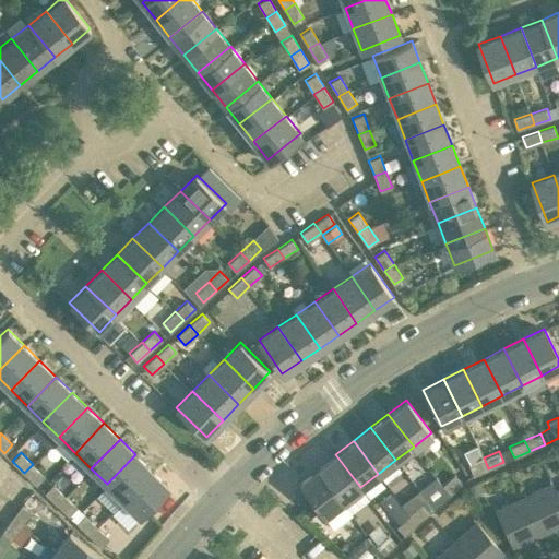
[(152,470),(135,454),(107,484),(122,499),(152,470)]
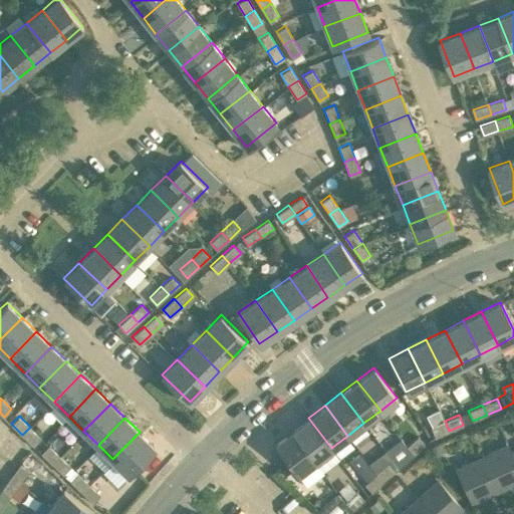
[(292,430),(315,461),(331,448),(308,418),(292,430)]
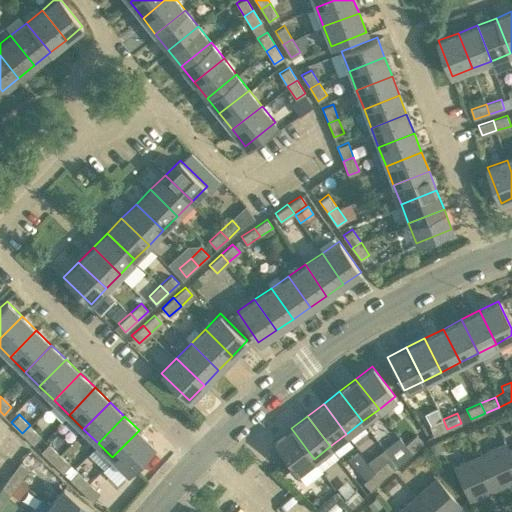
[(433,435),(447,429),(443,419),(429,425),(433,435)]
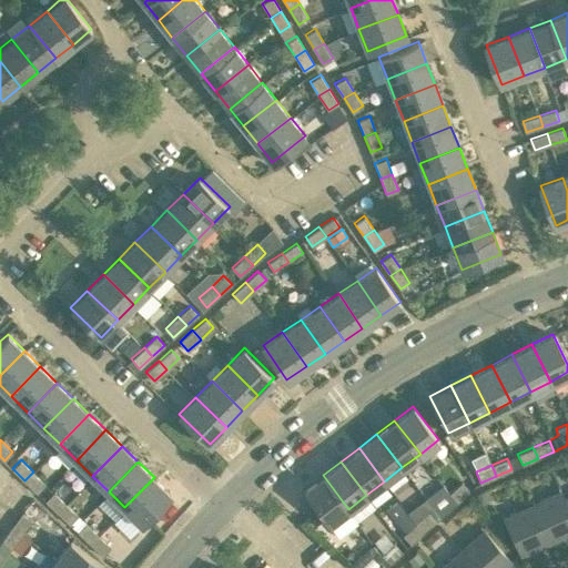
[(46,484),(33,472),(24,480),(37,492),(46,484)]
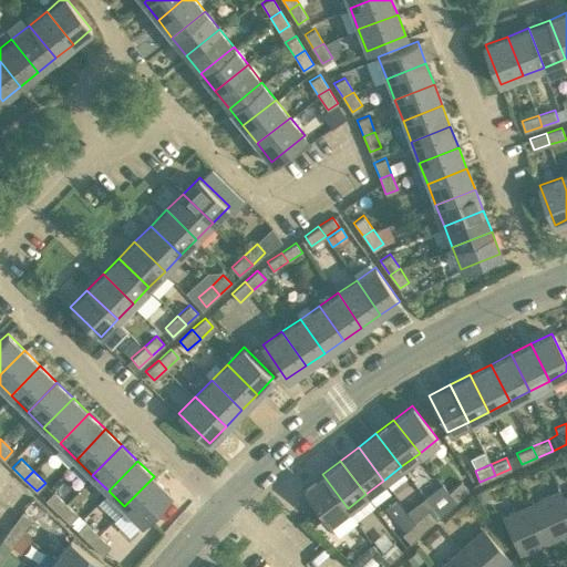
[(329,523),(348,508),(322,474),(303,488),(329,523)]
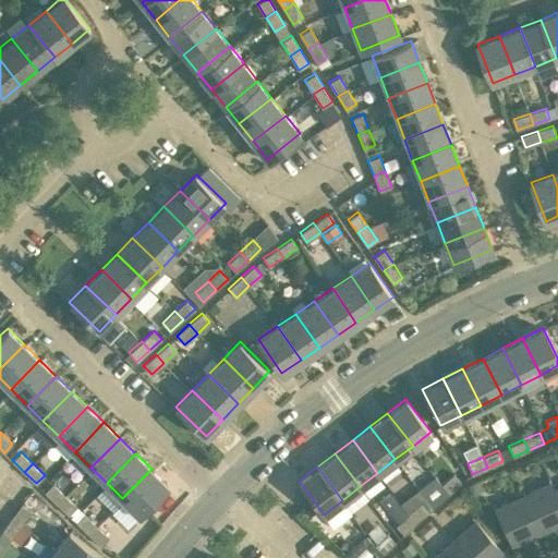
[(168,485),(152,469),(122,498),(140,516),(168,485)]
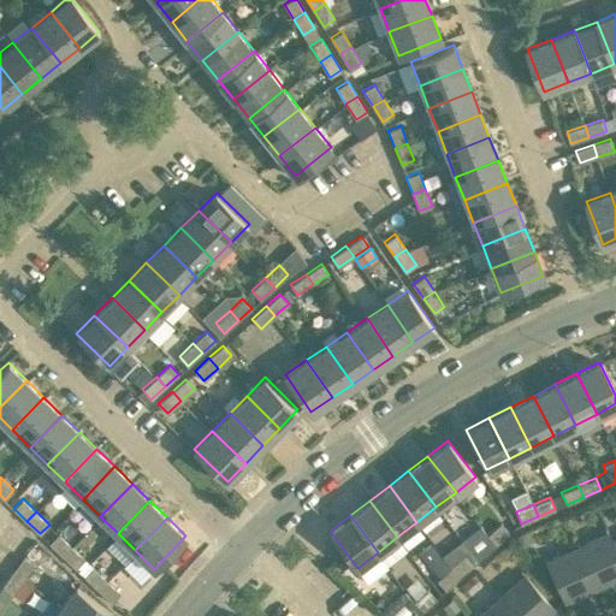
[(487,534),(496,544),(509,532),(501,522),(487,534)]
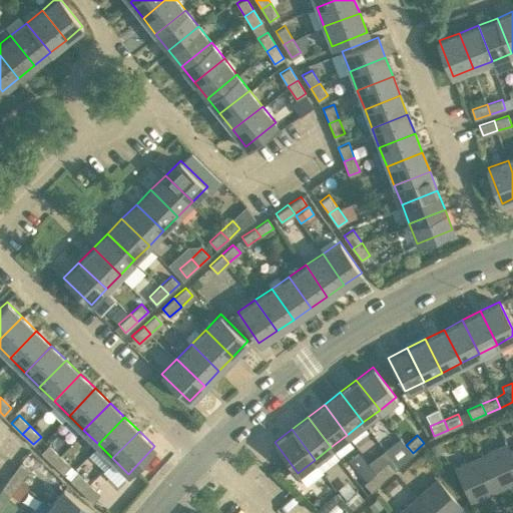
[(397,467),(401,463),(413,453),(406,445),(400,438),(384,450),(397,467)]
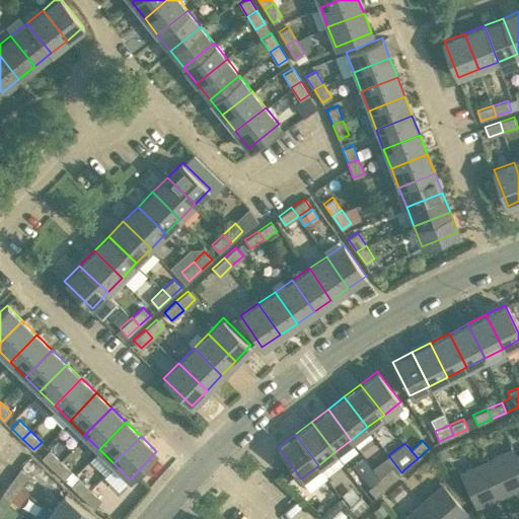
[(447,455),(442,447),(434,452),(439,460),(447,455)]
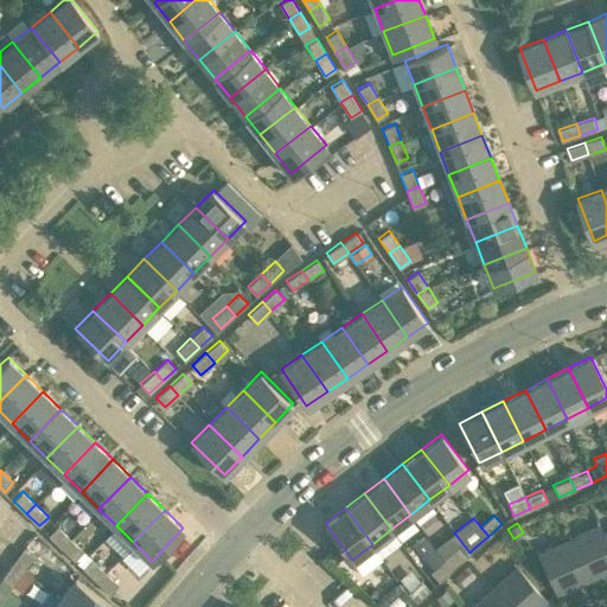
[(568,538),(587,577),(606,568),(606,542),(602,534),(604,532),(599,524),(568,538)]
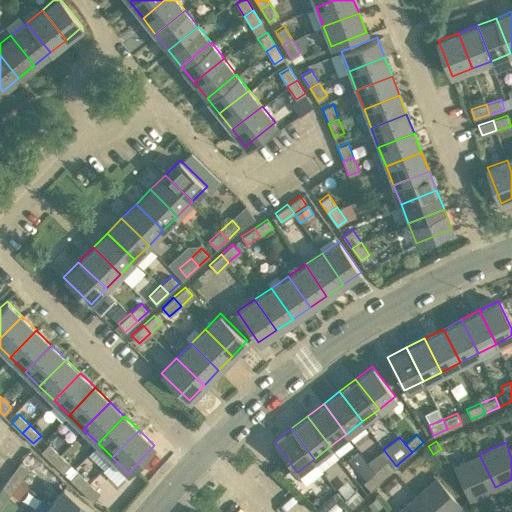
[(40,451),(52,462),(59,454),(48,443),(40,451)]
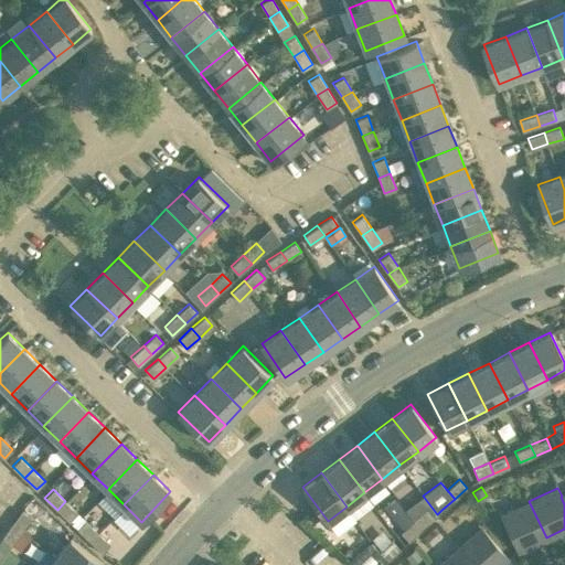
[(77,512),(65,501),(57,510),(70,521),(77,512)]
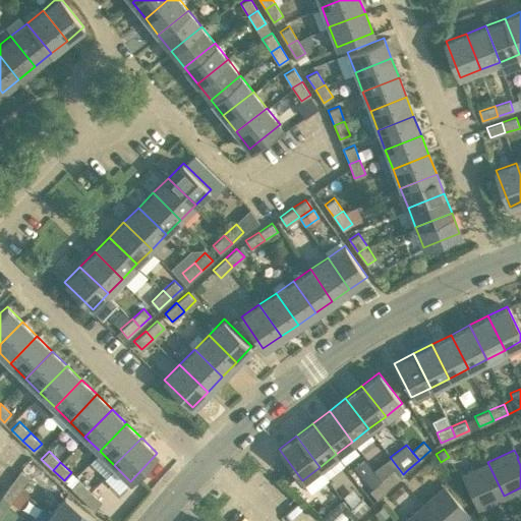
[(477,508),(504,496),(487,462),(462,474),(477,508)]
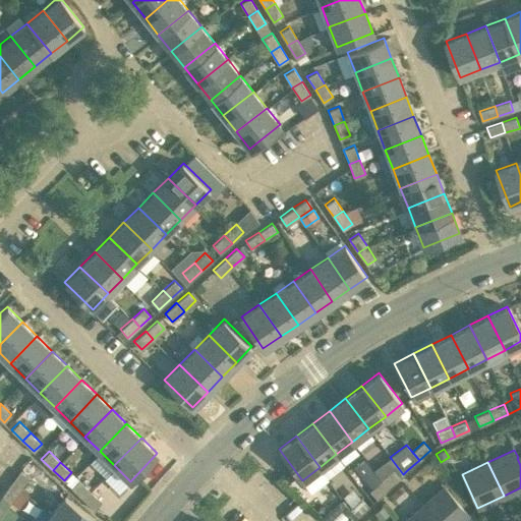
[(292,469),(285,475),(289,480),(297,475),(292,469)]
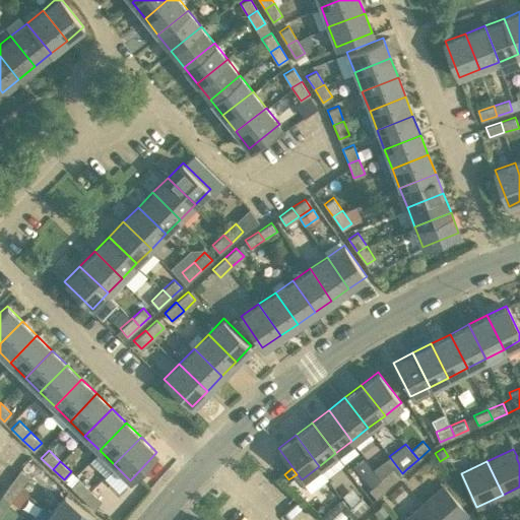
[(380,478),(388,486),(399,476),(392,468),(380,478)]
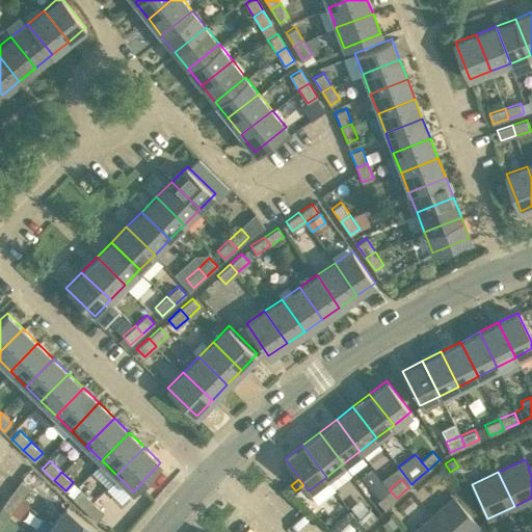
[(21,480),(11,493),(20,500),(29,486),(21,480)]
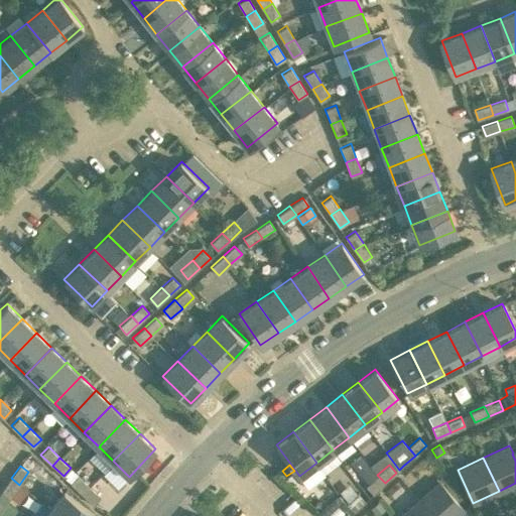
[(366,467),(356,476),(366,486),(375,477),(366,467)]
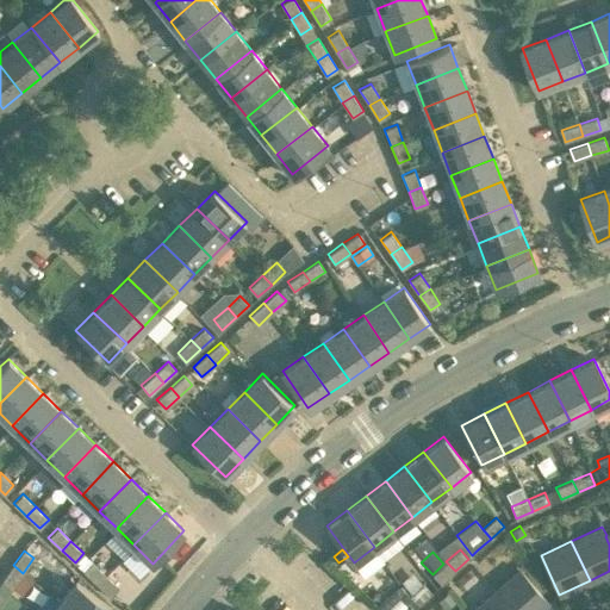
[(83,571),(97,584),(106,574),(92,561),(83,571)]
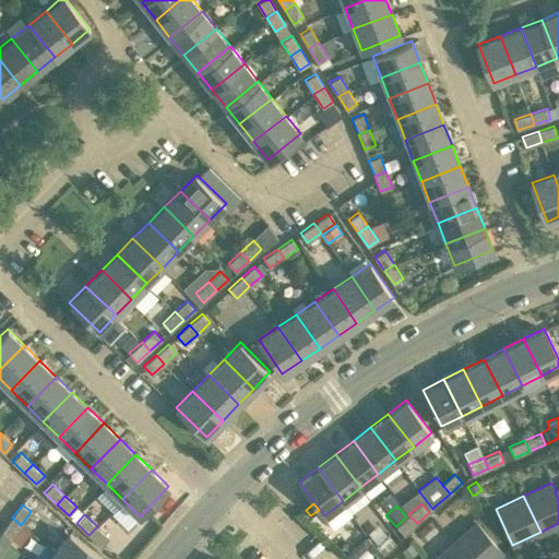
[(404,535),(417,523),(408,514),(406,516),(396,526),(404,535)]
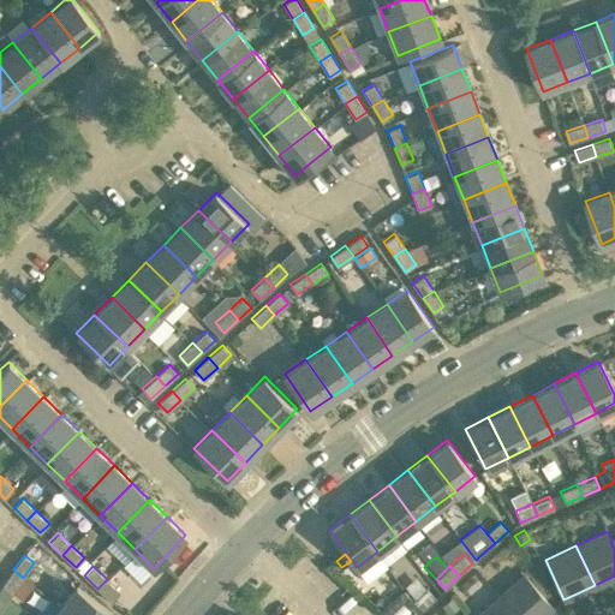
[(12,592),(23,578),(13,569),(3,584),(12,592)]
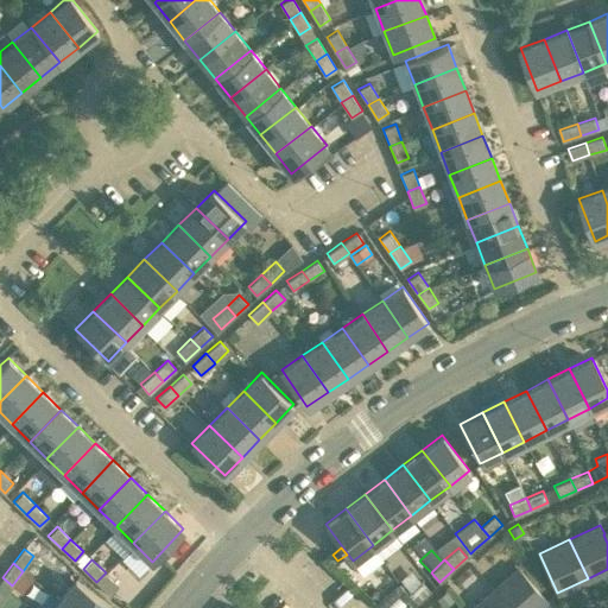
[(493,589),(508,607),(536,607),(546,600),(518,567),(493,589)]
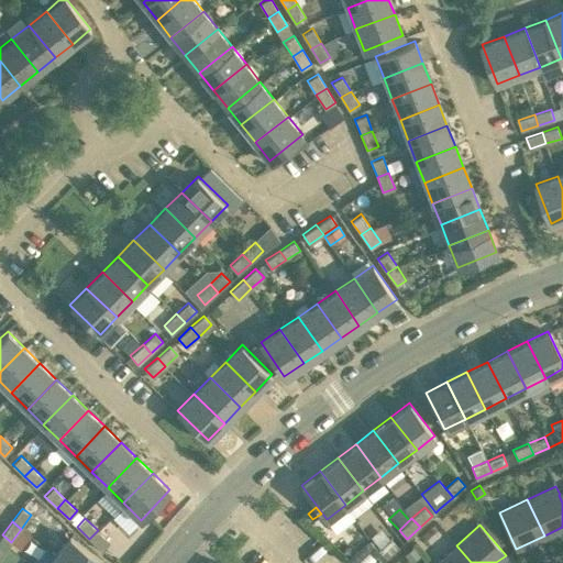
[(110,541),(98,530),(89,539),(101,550),(110,541)]
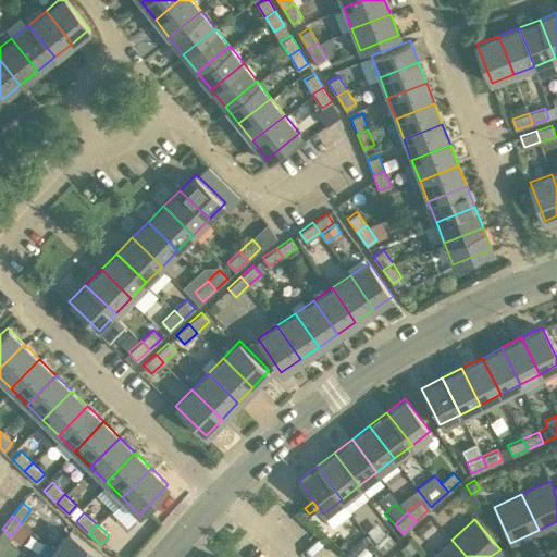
[(69,529),(54,547),(66,556),(99,556),(101,555),(69,529)]
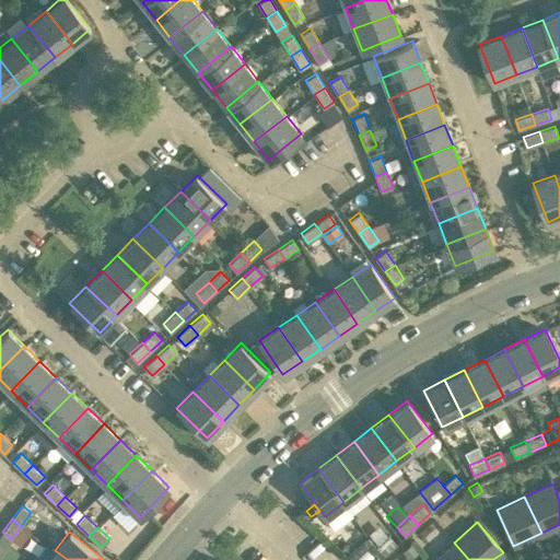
[(387,534),(375,546),(384,555),(396,544),(387,534)]
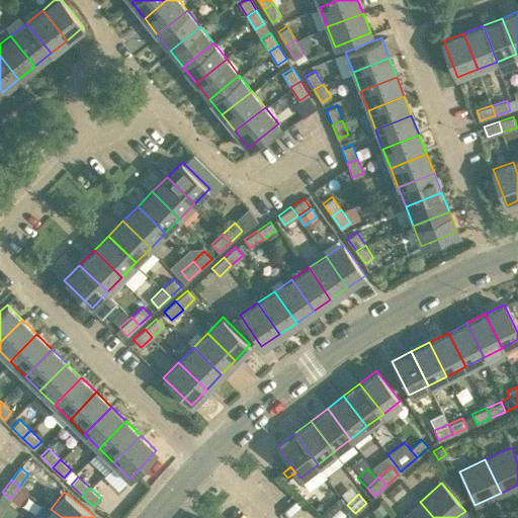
[(323,517),(349,517),(355,513),(347,505),(339,497),(320,515),(323,517)]
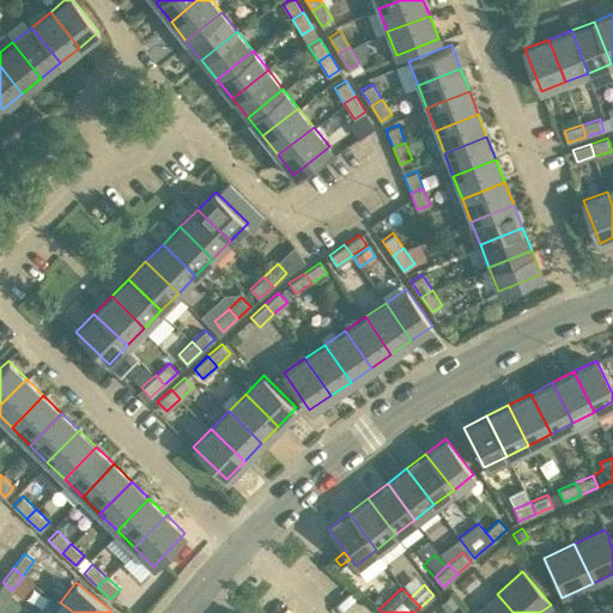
[(473,612),(513,612),(497,594),(473,612)]
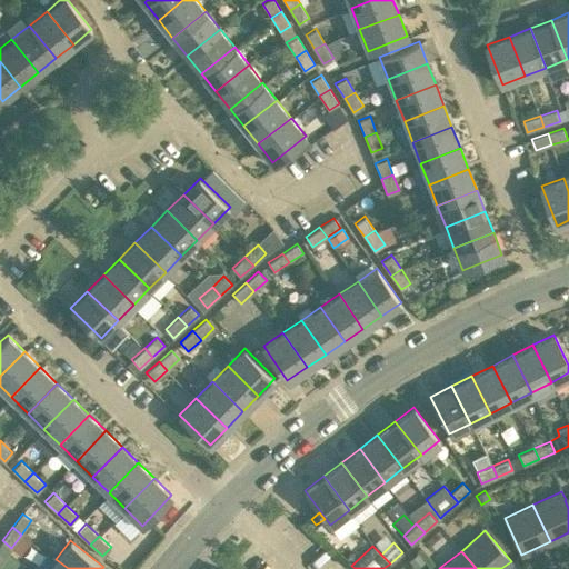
[(412,568),(415,568),(423,562),(417,553),(407,561),(412,568)]
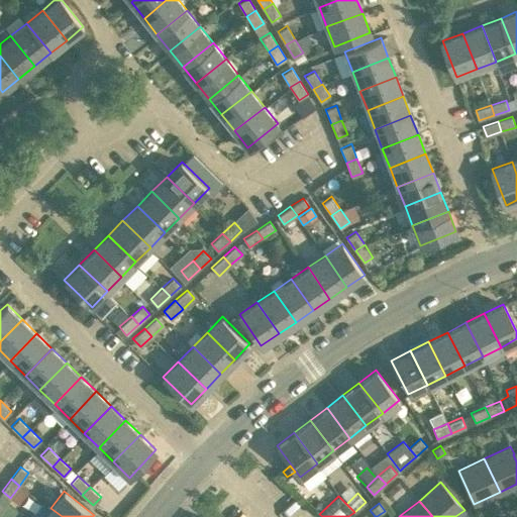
[(43,516),(62,516),(50,508),(43,516)]
